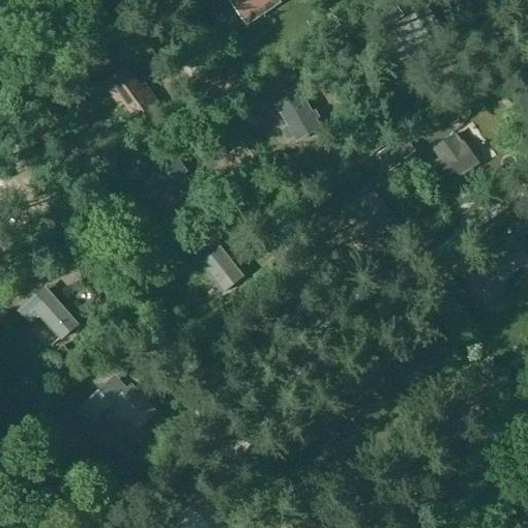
[(233,0),(243,15),(257,6),(259,8),(270,0),(233,0)]
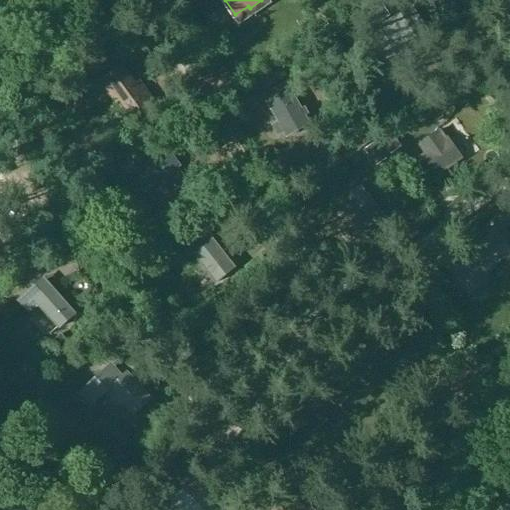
[(422,15),(420,16),(414,6),(392,20),(409,45),(428,32),(419,19),(423,16),(422,15)]
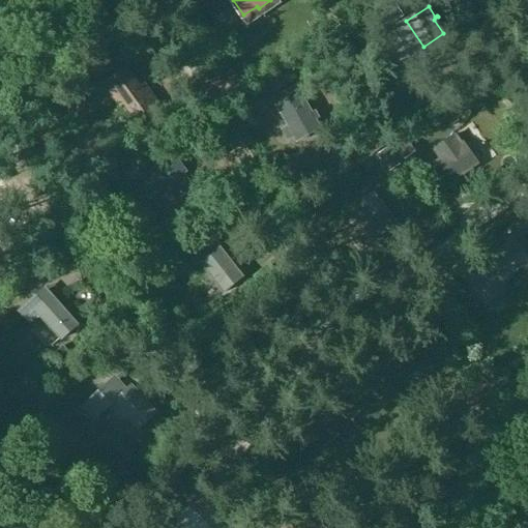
[(107,81),(108,82),(112,80),(139,117),(159,101),(150,89),(146,93),(126,66),(107,81)]
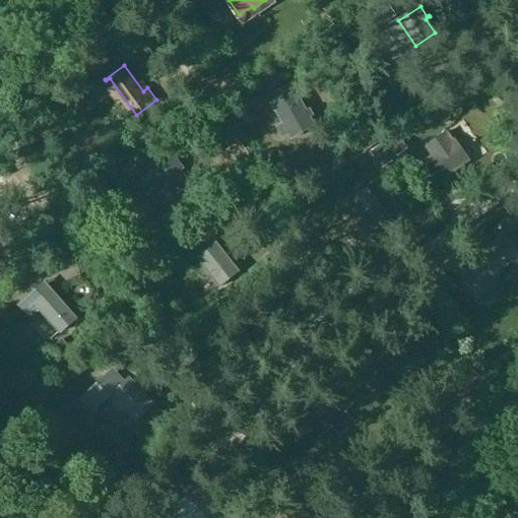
[(293,83),(270,95),(293,136),(316,124),(293,83)]
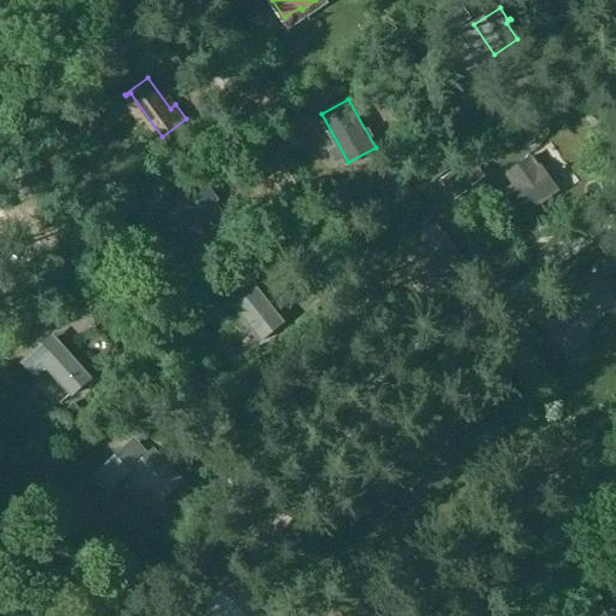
[(542,164),(540,166),(533,156),(509,173),(516,184),(515,185),(532,209),(559,189),(542,164)]
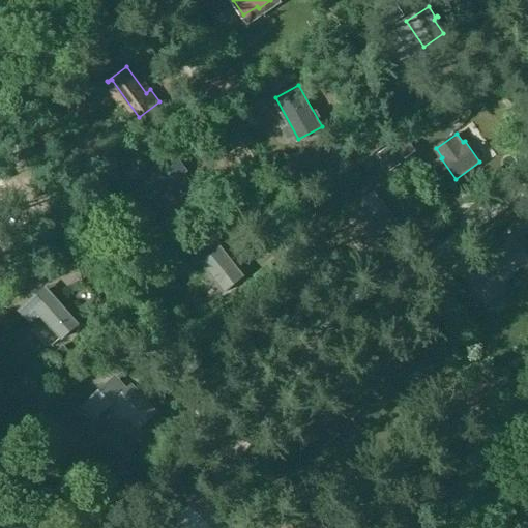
[(180,167),(184,165),(176,153),(132,185),(143,201),(168,183),(183,203),(199,192),(180,167)]
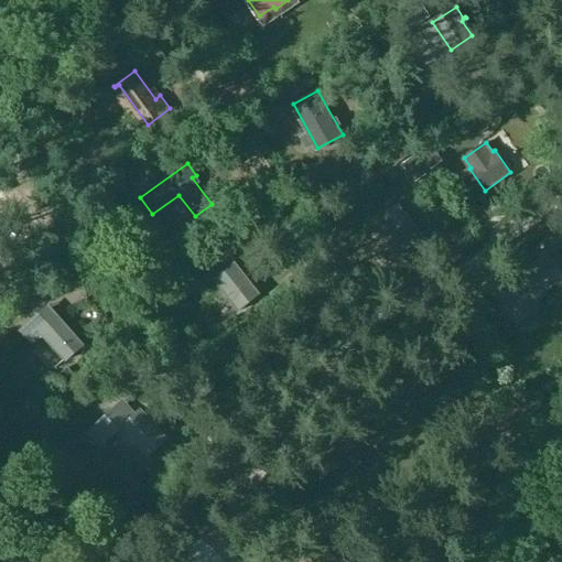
[(408,213),(382,231),(398,254),(423,235),(408,213)]
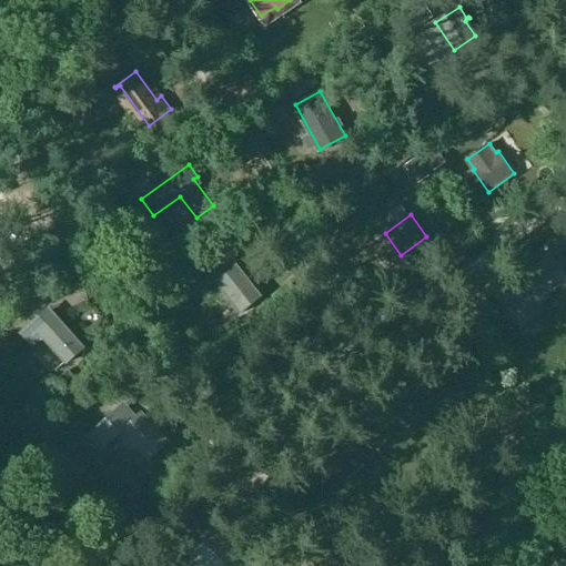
[(565,263),(556,270),(548,259),(521,279),(518,275),(496,291),(518,321),(539,305),(537,301),(564,282),(565,283),(565,263)]
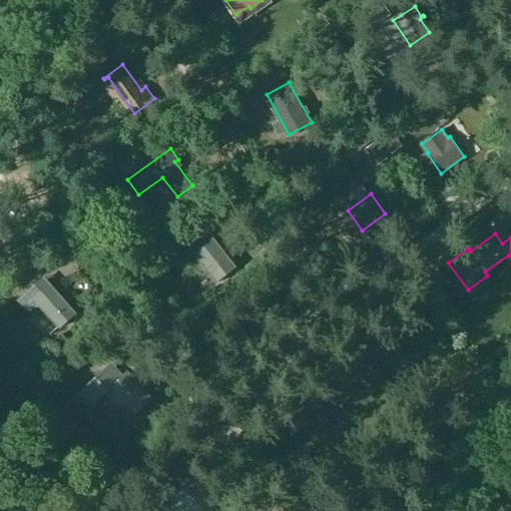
[(213,237),(196,251),(210,269),(213,267),(222,278),(236,267),(213,237)]
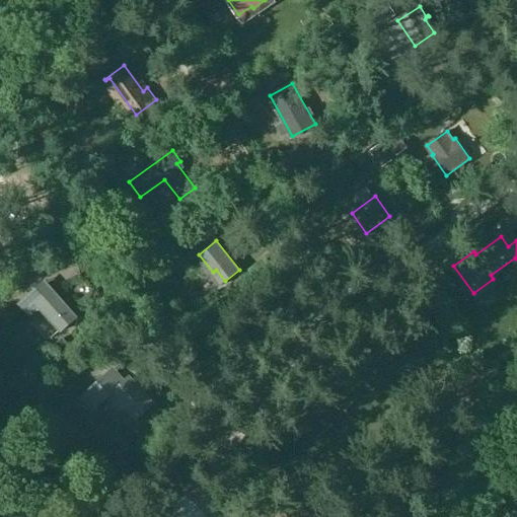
[(54,290),(51,293),(42,284),(20,303),(31,315),(41,306),(62,329),(77,316),(54,290)]
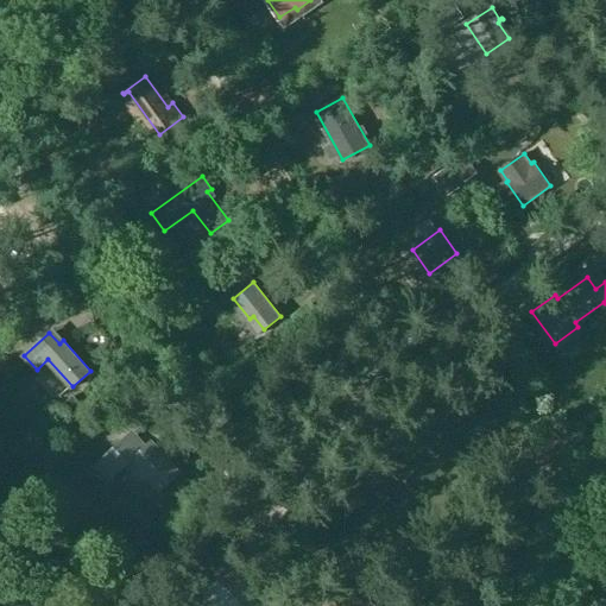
[(150,479),(159,488),(180,471),(152,440),(147,443),(134,430),(93,466),(108,484),(126,467),(140,483),(146,483),(150,479)]
